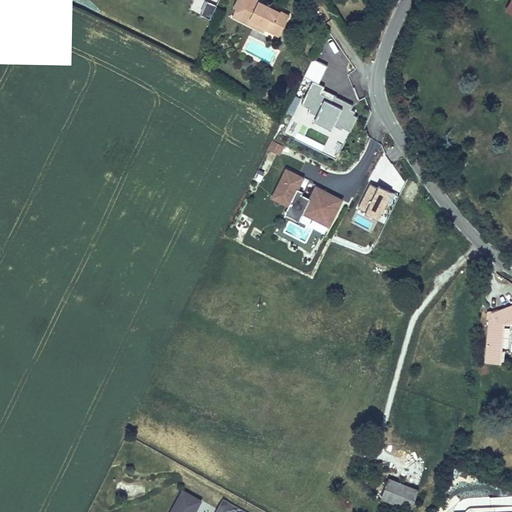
[(210,18),(217,4),(209,0),(194,0),(190,8),(210,18)]
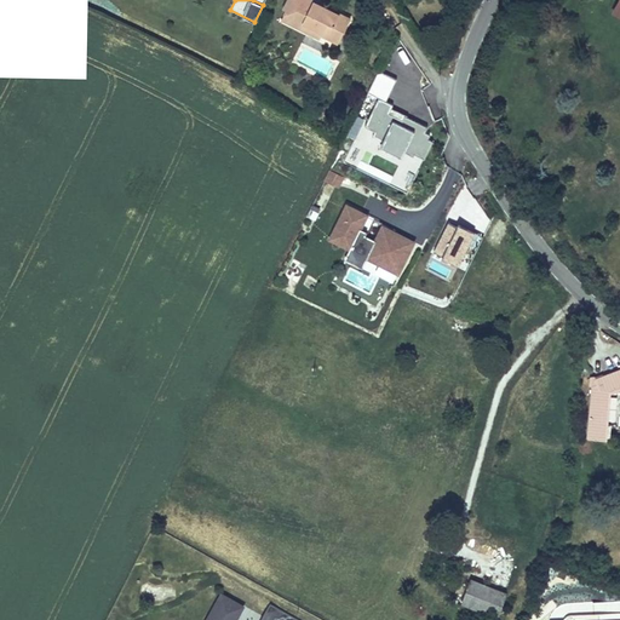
[(285,0),(282,7),(286,10),(281,18),(320,39),(322,34),(339,42),(352,17),(317,0),(285,0)]
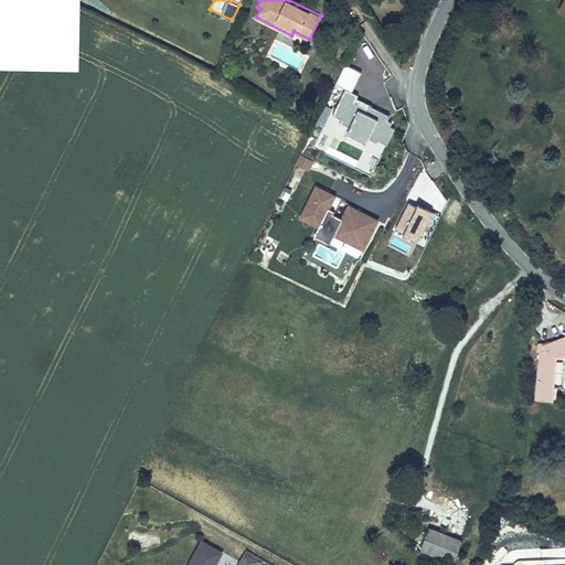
[(363,72),(345,63),(336,84),(345,88),(333,115),(339,117),(336,123),(377,142),(379,139),(388,144),(397,124),(388,119),(391,115),(358,99),(360,95),(353,93),(363,72)]
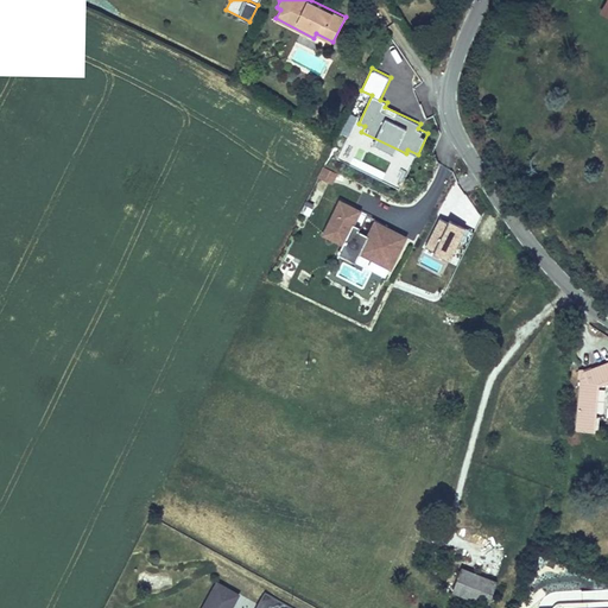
[(323,166),(318,177),(331,184),(337,173),(323,166)]
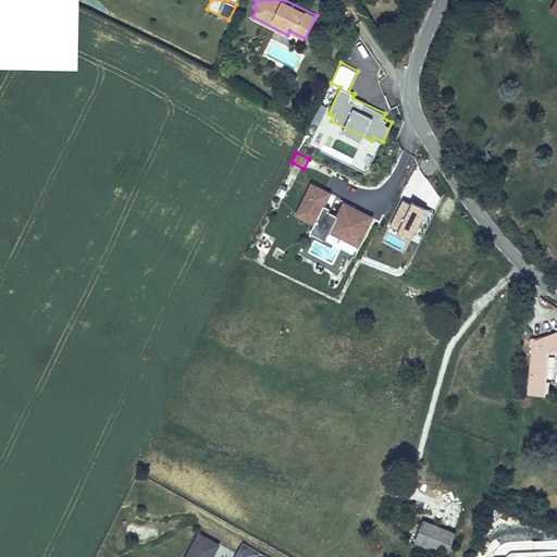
[(331,208),(325,206),(332,193),(311,183),(295,215),(314,224),(310,233),(326,242),(332,232),(360,246),(374,215),(344,200),(337,215),(329,211),(331,208)]
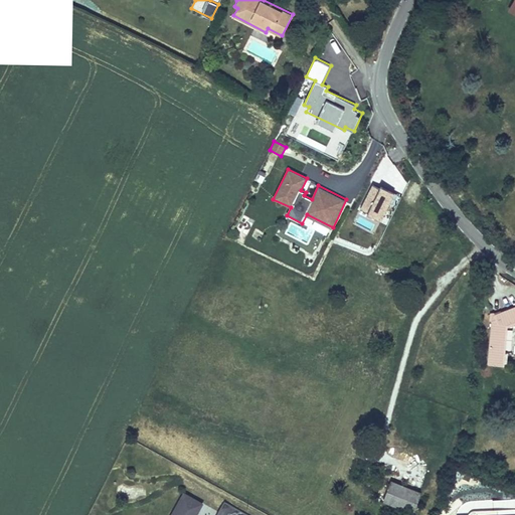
[(394,193),(373,183),(361,209),(382,219),(394,193)]
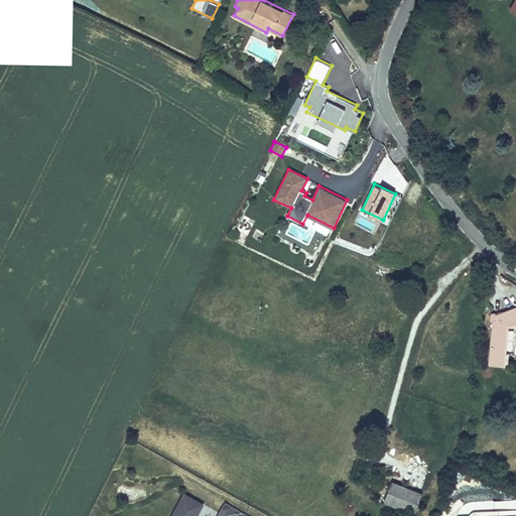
[(378,264),(376,270),(388,274),(390,268),(378,264)]
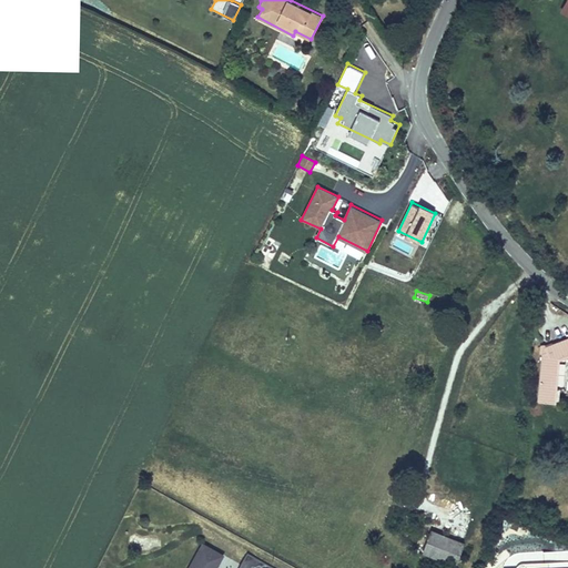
[(567,337),(544,348),(547,355),(540,354),(531,399),(550,402),(553,389),(558,357),(567,352),(567,337)]
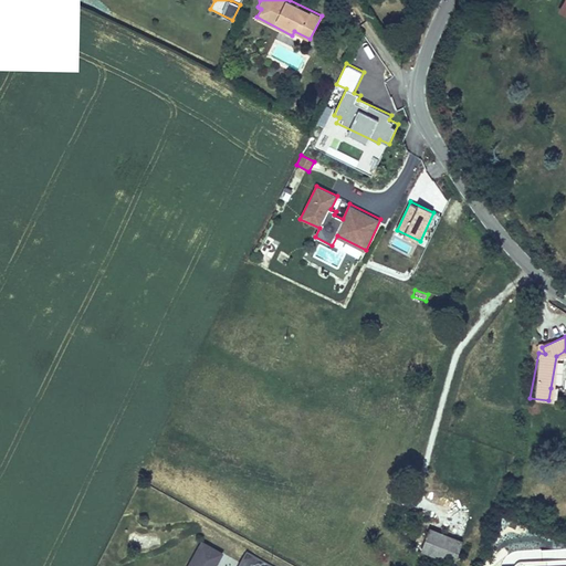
[(463,538),(428,526),(420,549),(456,562),(463,538)]
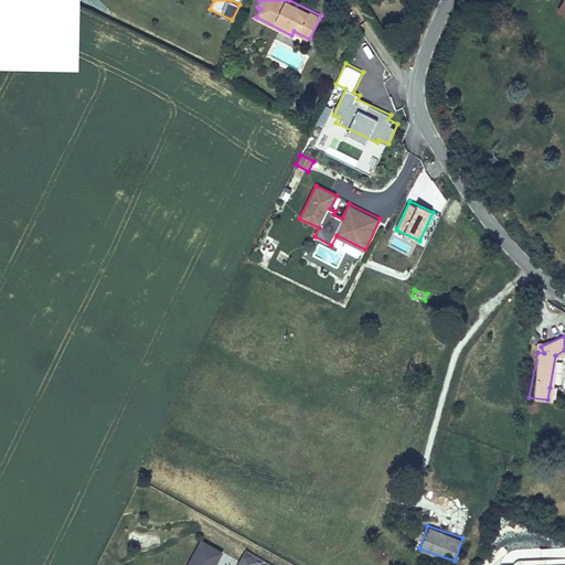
[(215,564),(223,552),(202,540),(187,564),(215,564)]
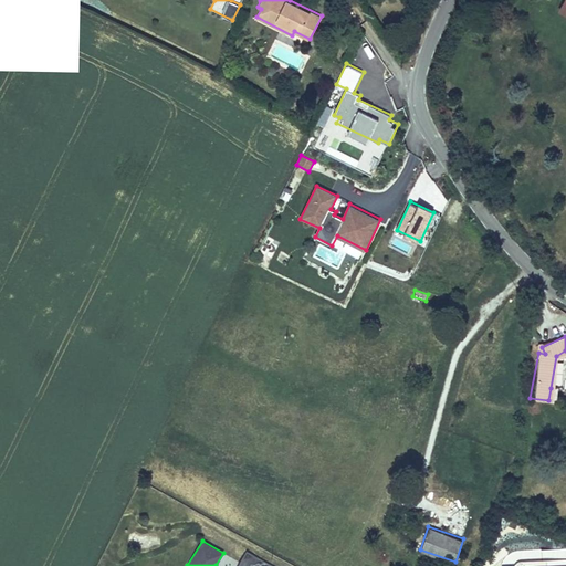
[(273,565),(247,551),(238,565),(273,565)]
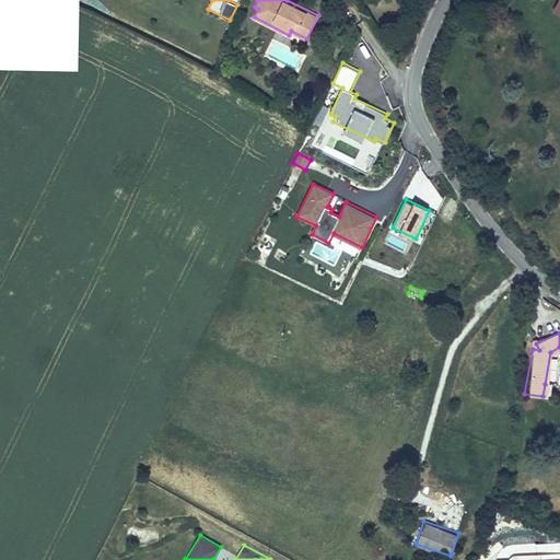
[(528,559),(528,550),(497,550),(496,559),(528,559)]
